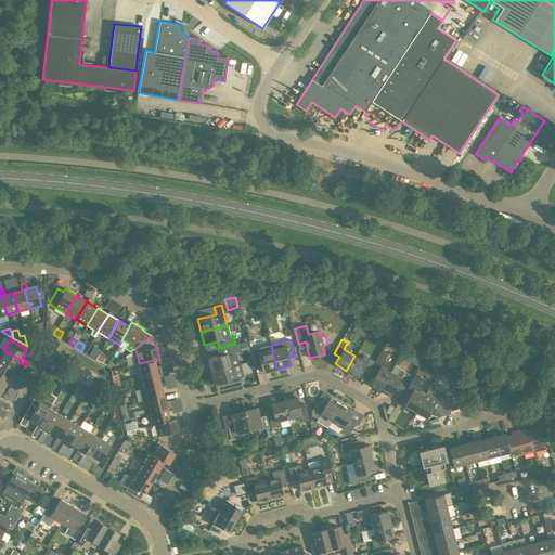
[(228,347),(229,355),(241,351),(240,344),(228,347)]
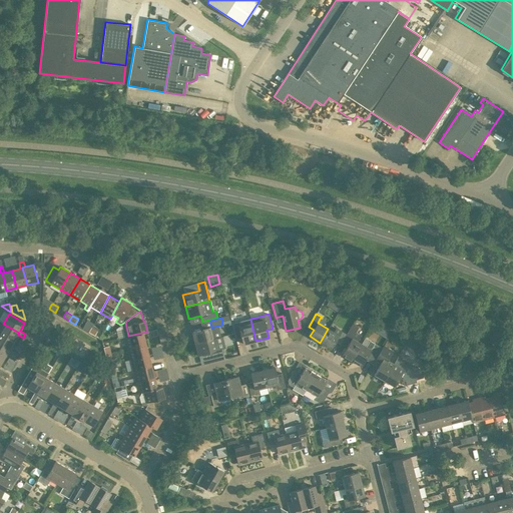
[(251,324),(250,319),(231,324),(235,338),(241,337),(243,344),(255,341),(251,324)]
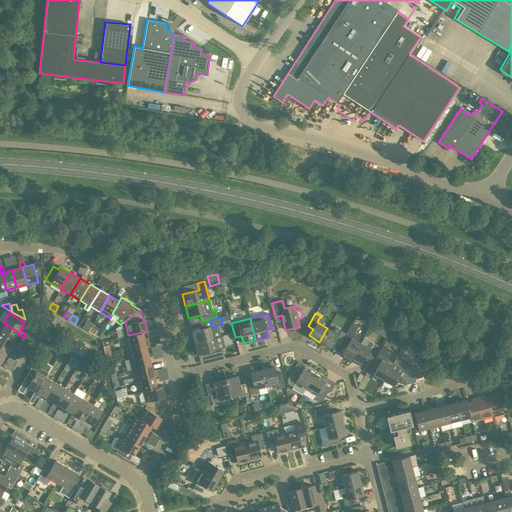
[(19,332),(3,323),(0,328),(0,333),(13,341),(18,334),(19,332)]
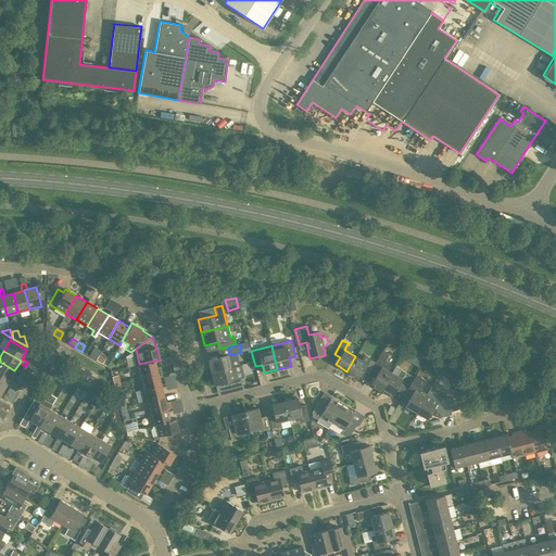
[(92,351),(89,356),(96,361),(99,355),(92,351)]
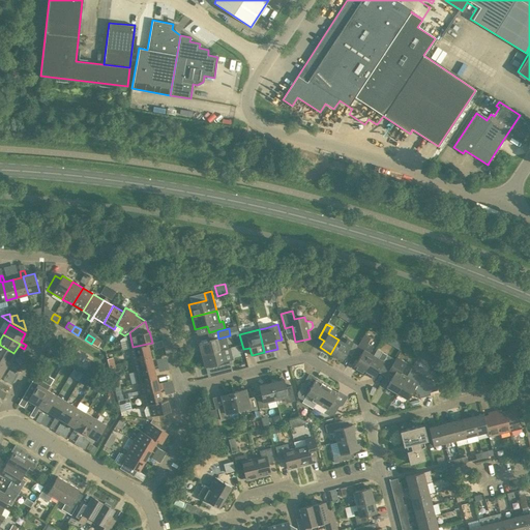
[(370,353),(374,347),(366,343),(369,339),(363,335),(360,340),(353,352),(359,356),(353,366),(362,373),(373,355),(370,353)]
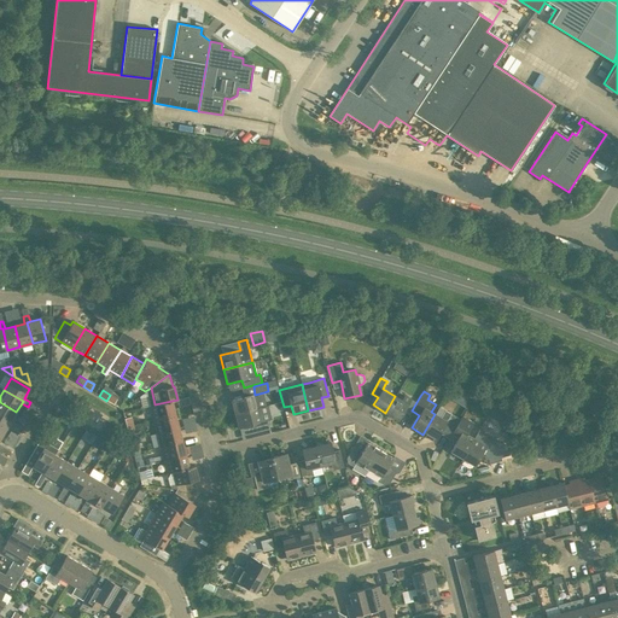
[(118,396),(111,392),(110,395),(106,401),(114,404),(118,396)]
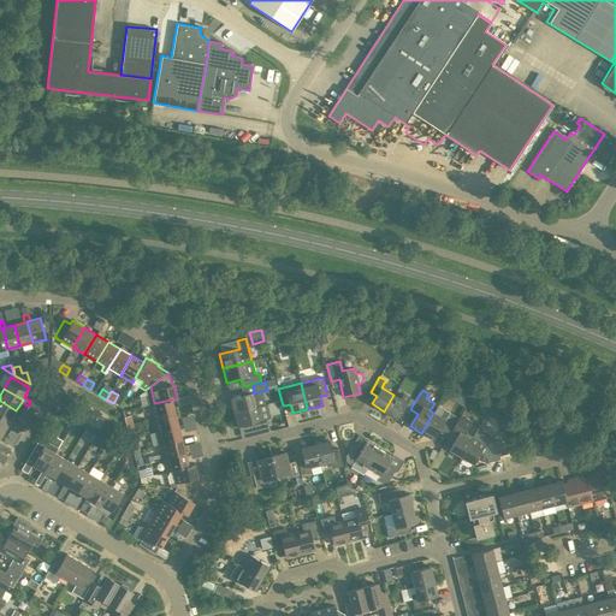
[(231,398),(235,413),(255,407),(252,394),(243,396),(231,398)]
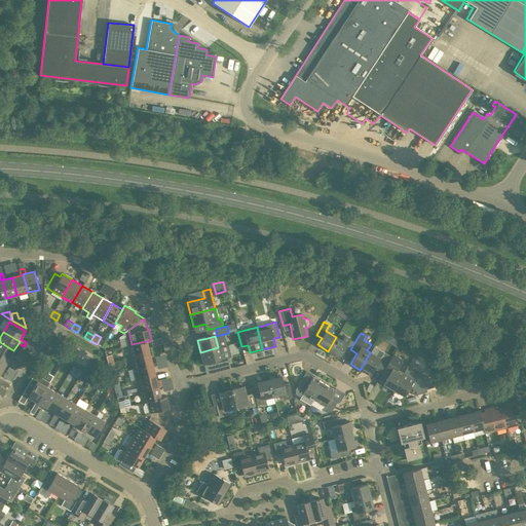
[(343,336),(341,340),(336,337),(328,351),(339,358),(343,350),(348,353),(354,342),(343,336)]
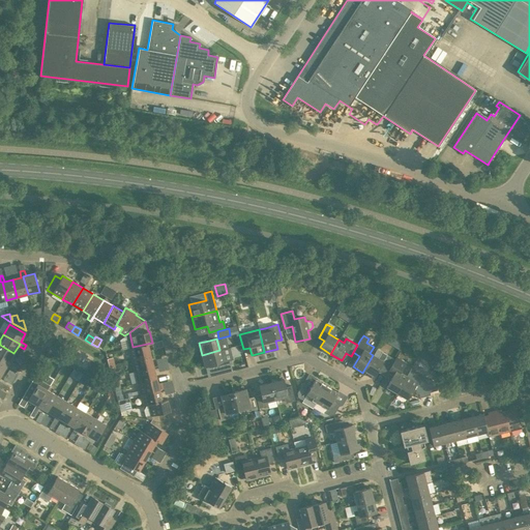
[(131,360),(150,355),(147,344),(133,347),(128,349),(131,360)]
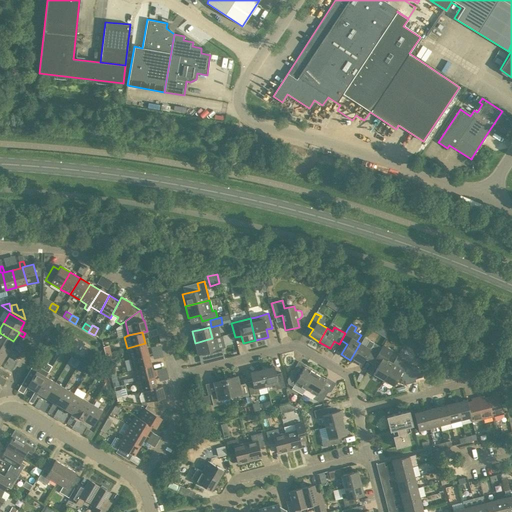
[(13,341),(0,333),(0,345),(8,350),(9,349),(13,341)]
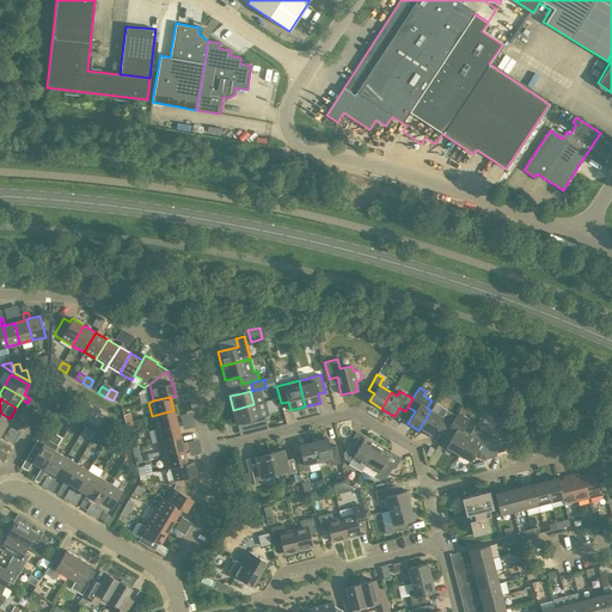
[(257,417),(254,404),(233,410),(237,423),(249,421),(252,433),(268,428),(265,416),(257,417)]
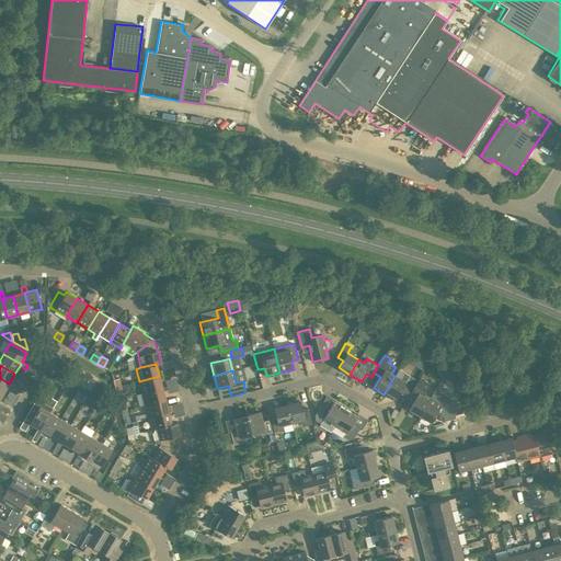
[(405,397),(415,379),(409,376),(404,373),(400,379),(395,376),(384,395),(395,401),(399,393),(405,397)]
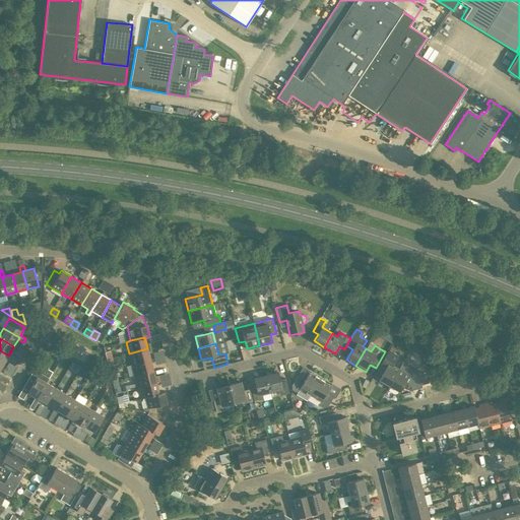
[(131,365),(150,360),(147,348),(129,353),(131,365)]
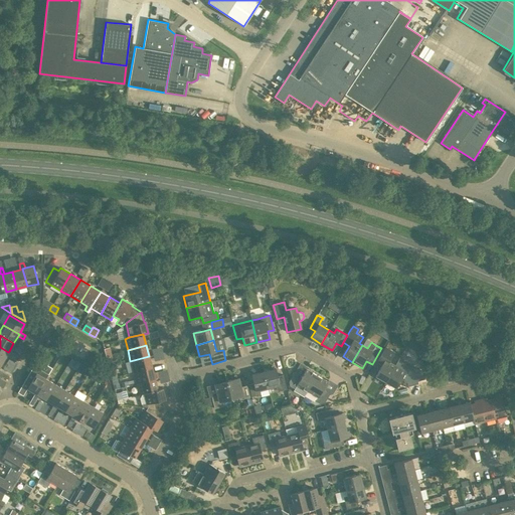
[(150,348),(153,360),(163,358),(160,346),(150,348)]
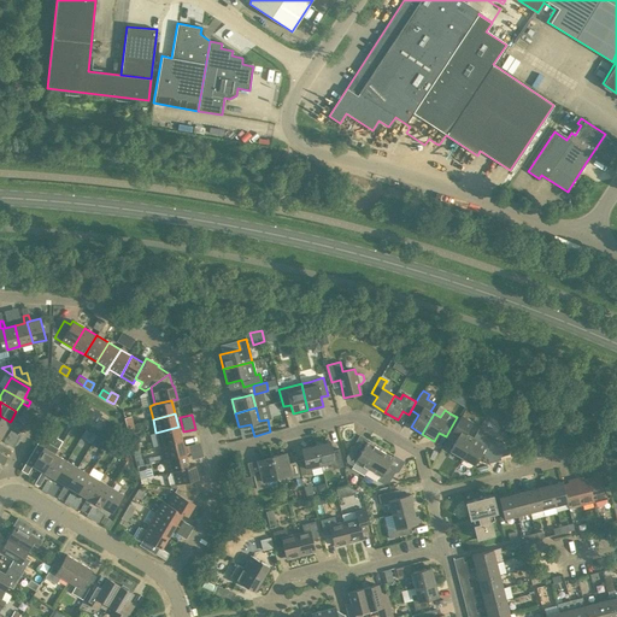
[(15,428),(17,424),(11,421),(10,422),(0,416),(0,432),(3,434),(9,424),(15,428)]
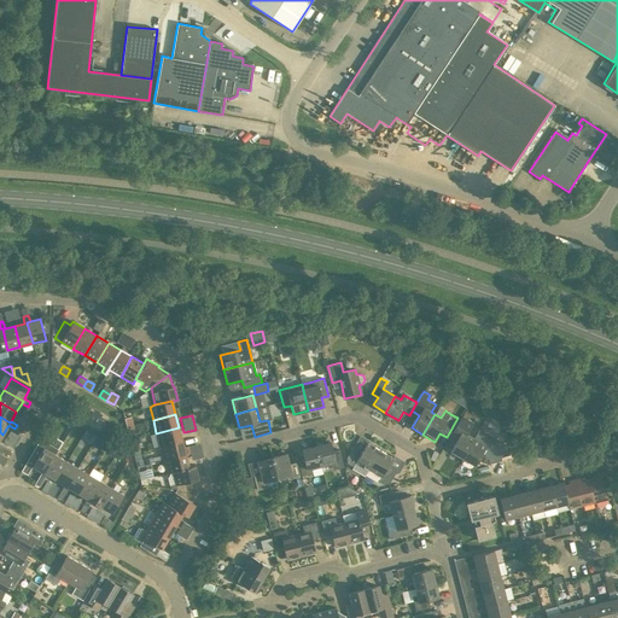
[(462,458),(473,439),(467,435),(473,424),(461,417),(460,420),(458,418),(447,437),(448,438),(444,447),(450,450),(462,458)]
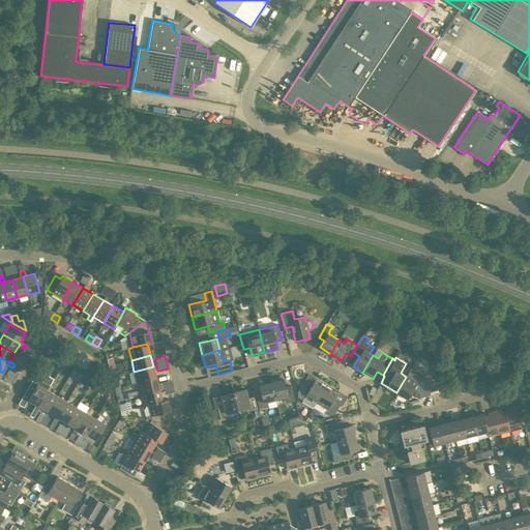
[(137,383),(156,378),(153,366),(134,372),(137,383)]
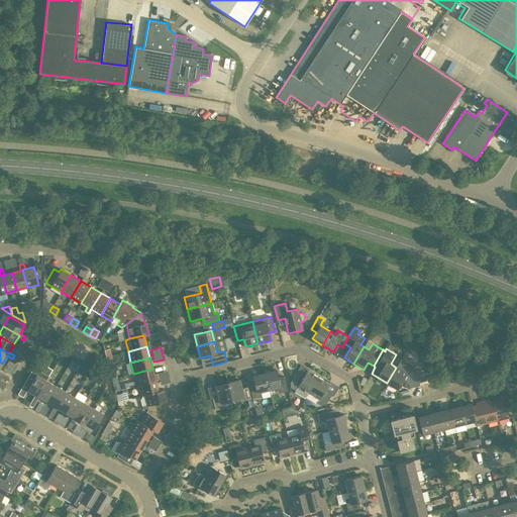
[(68,358),(61,379),(70,382),(76,360),(68,358)]
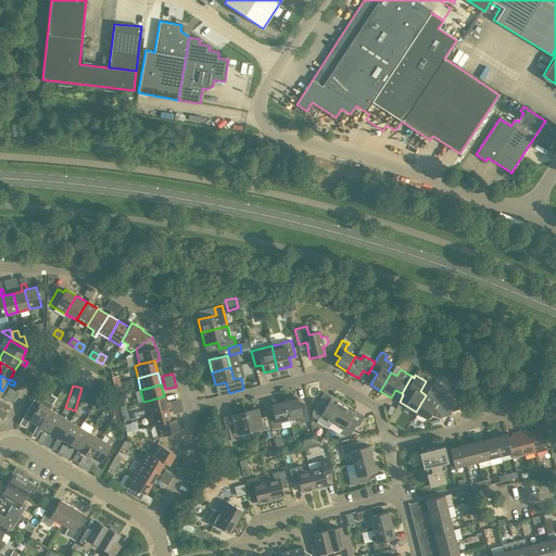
[(440,402),(438,402),(426,395),(416,412),(428,419),(433,409),(437,412),(439,417),(452,414),(446,392),(443,392),(444,397),(439,399),(440,402)]
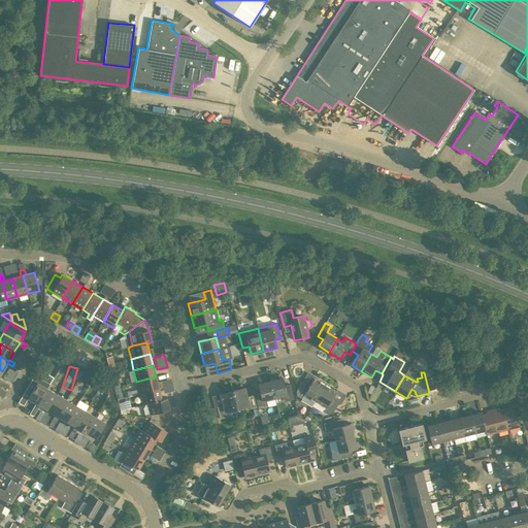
[(156,376),(136,382),(139,393),(159,388),(162,387),(161,381),(157,382),(156,376)]
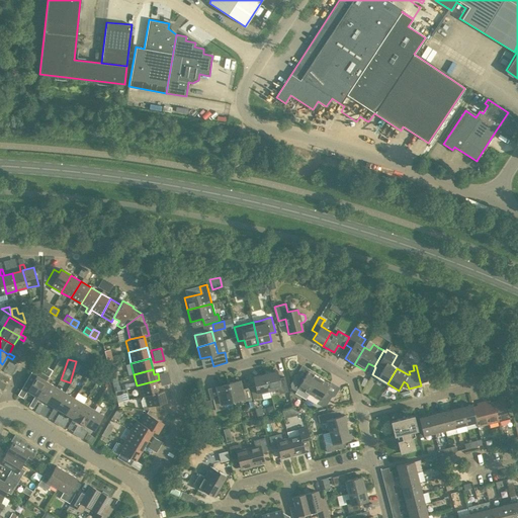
[(265,373),(269,391),(277,389),(278,393),(281,394),(288,392),(287,391),(284,378),(279,379),(277,370),(265,373)]
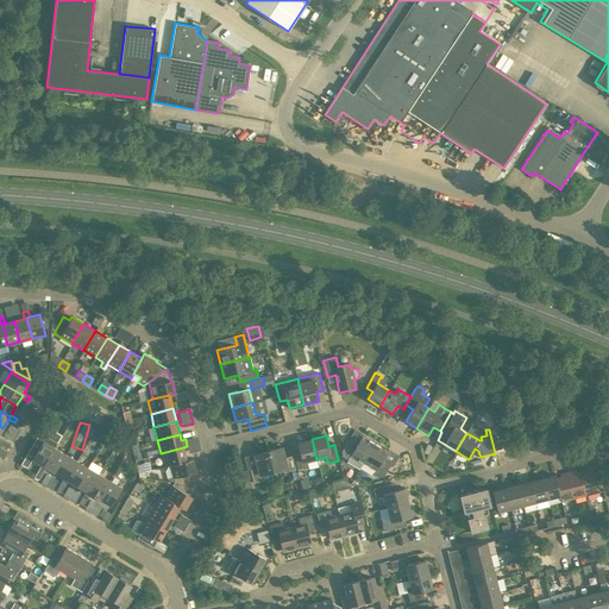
[(359,469),(363,463),(374,444),(362,435),(356,444),(349,439),(341,452),(343,457),(347,460),(347,462),(359,469)]
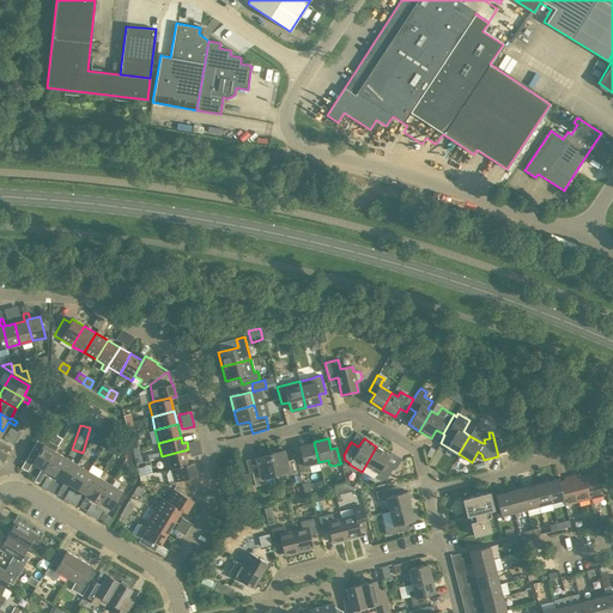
[(32,462),(41,468),(43,469),(54,451),(58,445),(46,439),(32,462)]
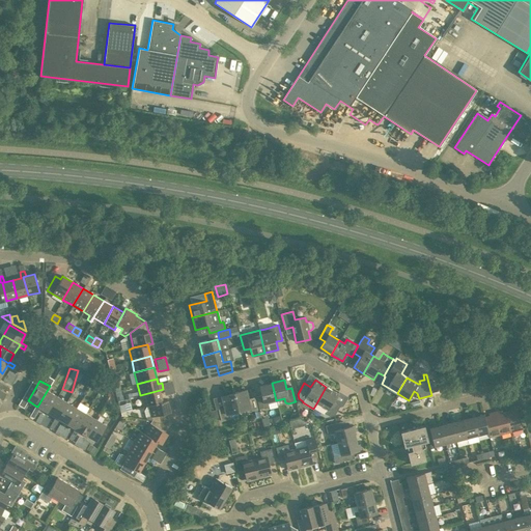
[(269,407),(268,402),(276,400),(272,383),(259,386),(261,395),(256,397),(258,409),(269,407)]
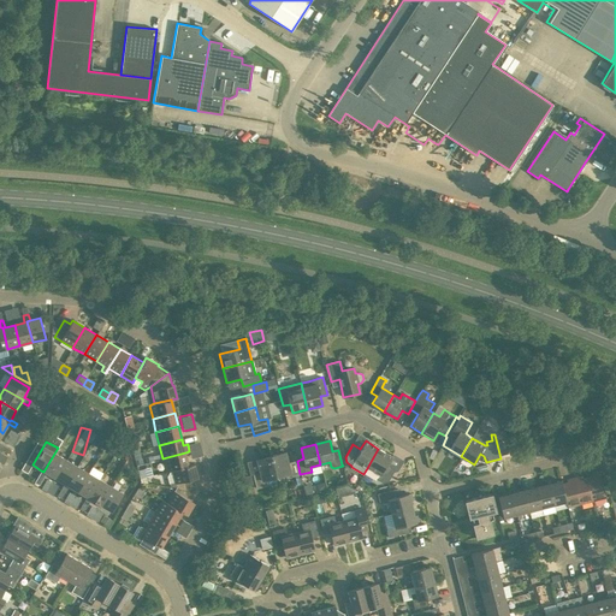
[(392,455),(391,456),(378,449),(367,468),(379,475),(377,480),(383,483),(388,481),(394,472),(397,471),(403,461),(392,455)]
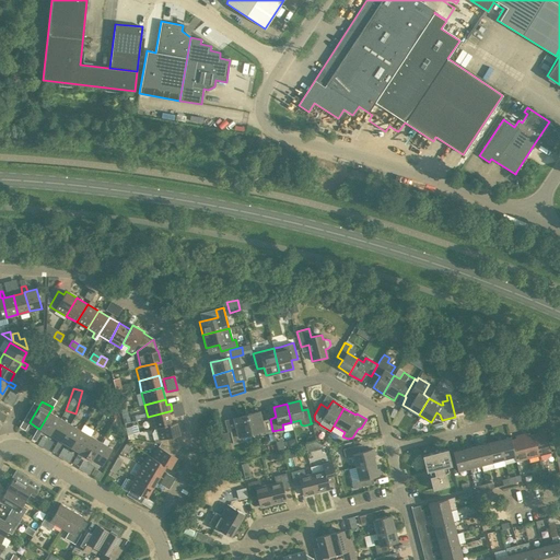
[(129,421),(127,410),(120,411),(124,422),(129,421)]
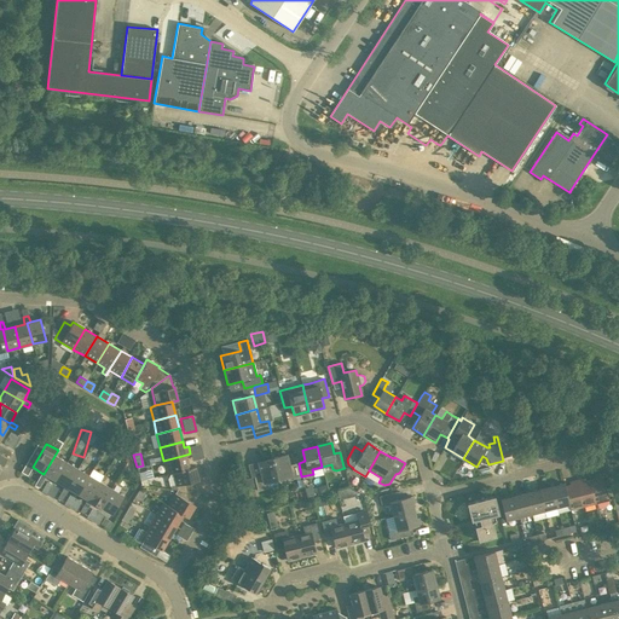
[(173,473),(189,468),(186,455),(163,461),(167,474),(173,473)]
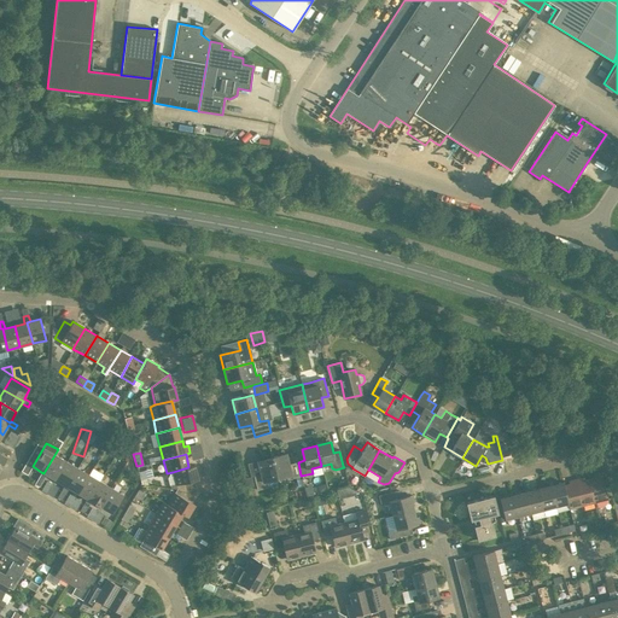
[(286,454),(272,458),(277,479),(277,477),(286,474),(287,481),(299,477),(296,462),(289,465),(286,454)]
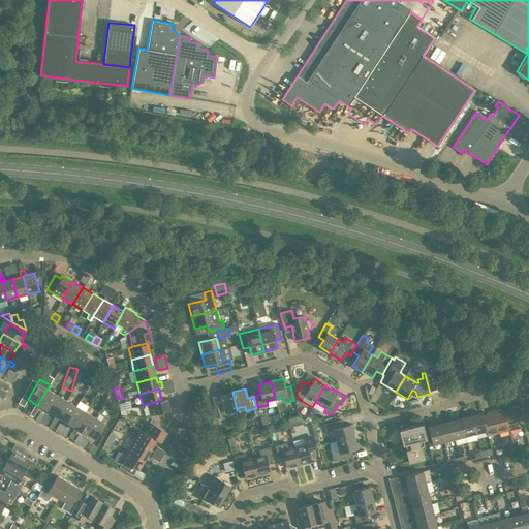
[(48,411),(57,395),(47,390),(37,405),(35,404),(32,409),(36,411),(39,406),(48,411)]
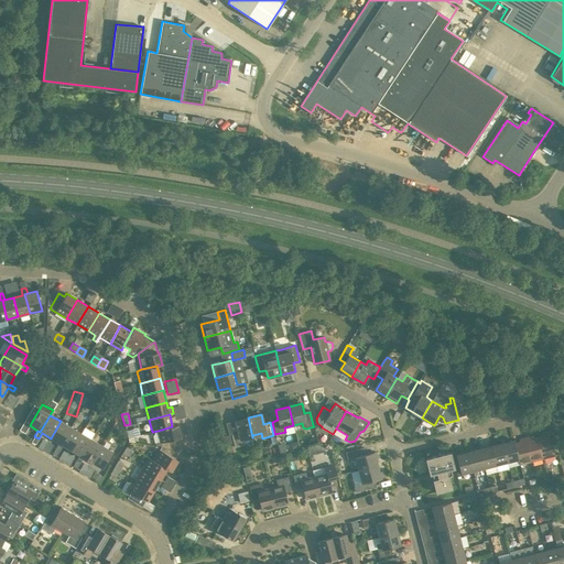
[(245,438),(252,437),(248,418),(248,420),(235,423),(238,433),(231,434),(235,447),(246,444),(245,438)]
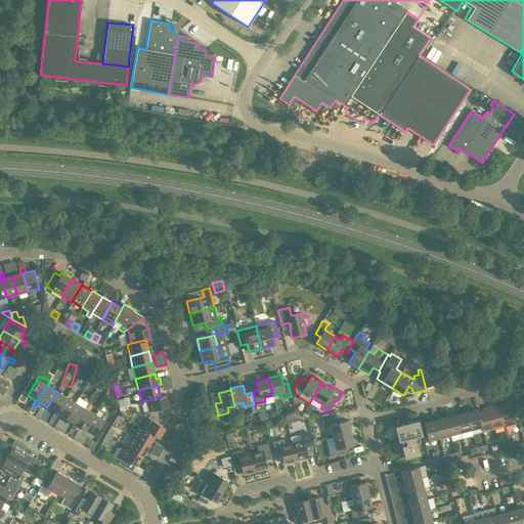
[(51,417),(55,419),(58,413),(56,412),(66,397),(56,391),(47,407),(54,411),(51,417)]
